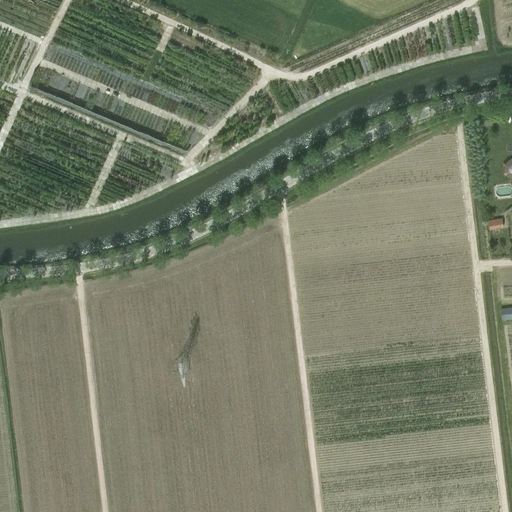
[(167,111),(161,114),(165,120),(170,117),(167,111)]
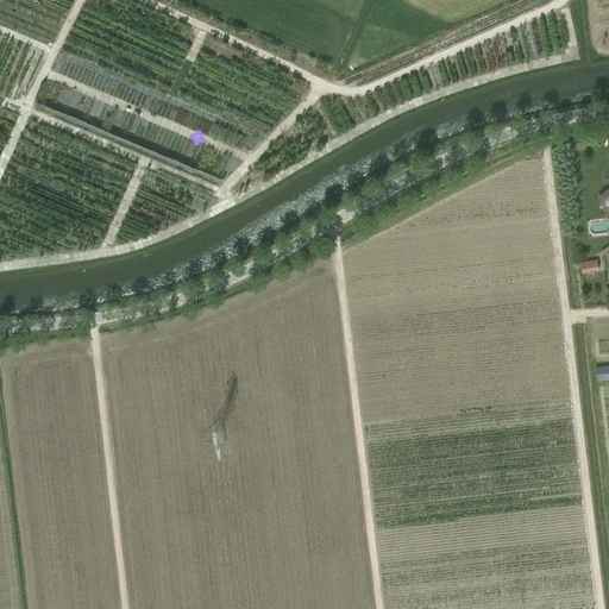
[(240,142),(250,152),(261,143),(250,132),(240,142)]
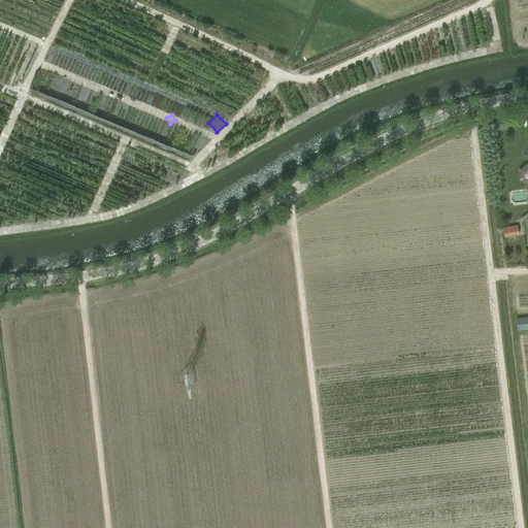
[(527,162),(527,163),(519,169),(519,179),(527,184),(527,162)]
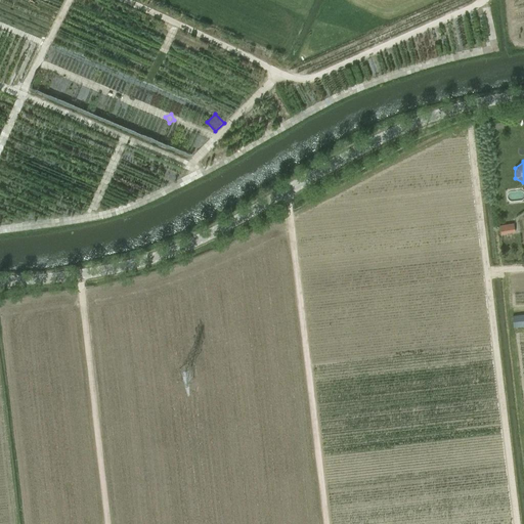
[(514,222),(499,225),(500,234),(515,232),(514,222)]
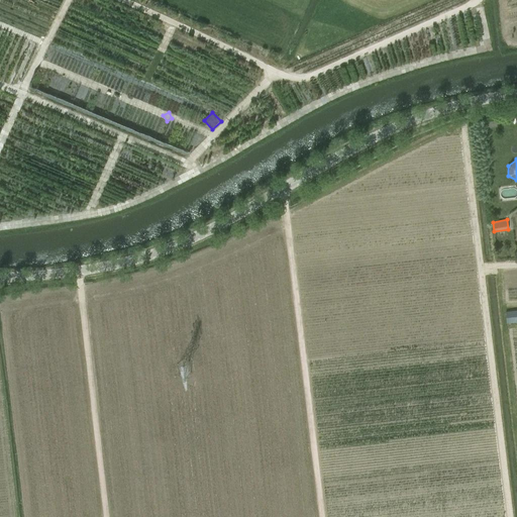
[(516,321),(516,310),(506,311),(507,323),(516,321)]
